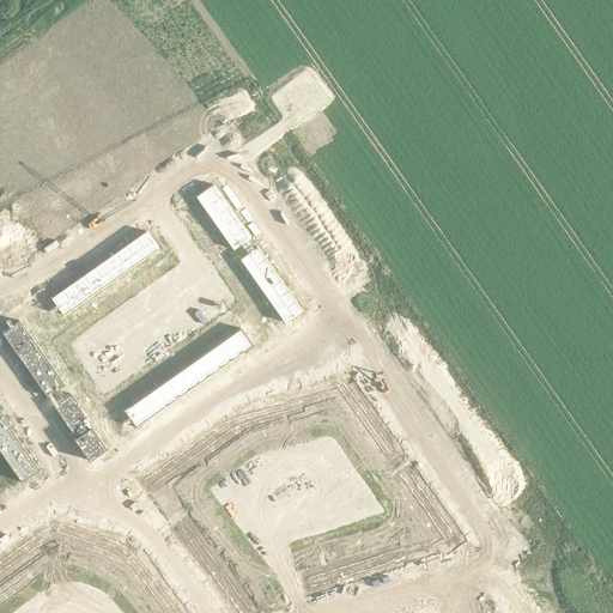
[(213,183),(195,196),(204,207),(222,194),(213,183)]
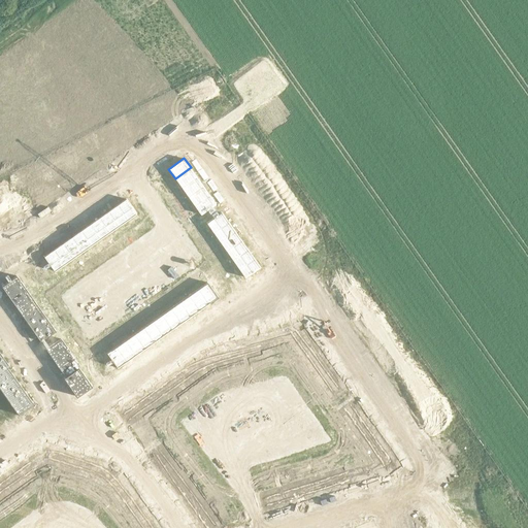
[(191,167),(175,178),(182,188),(197,176),(191,167)]
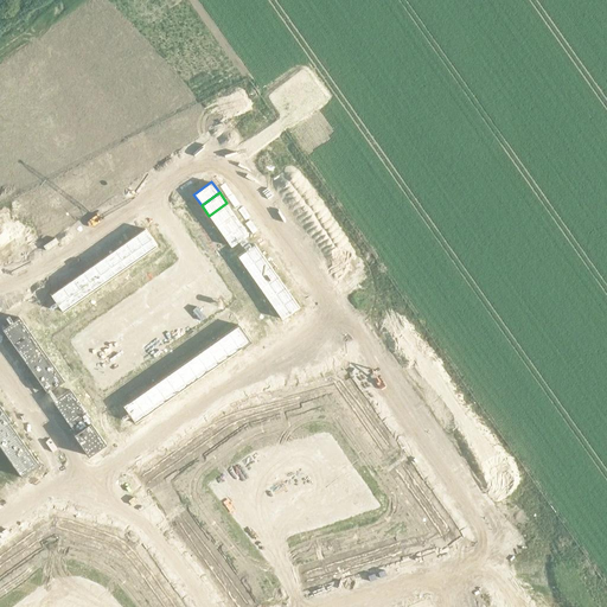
[(227,203),(209,216),(216,227),(234,213),(227,203)]
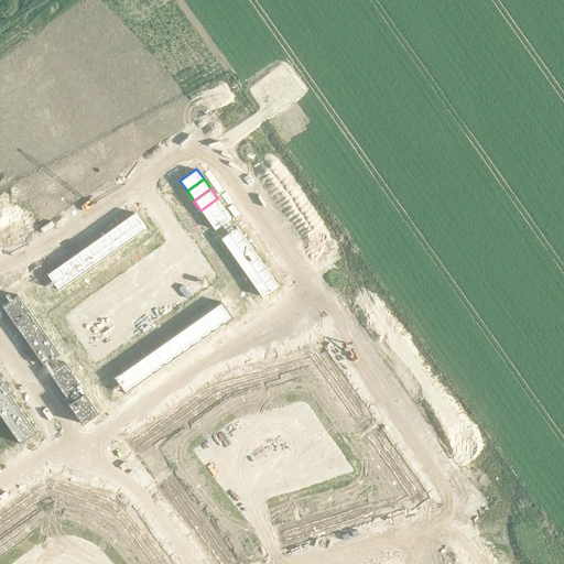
[(217,198),(201,210),(207,219),(224,208),(217,198)]
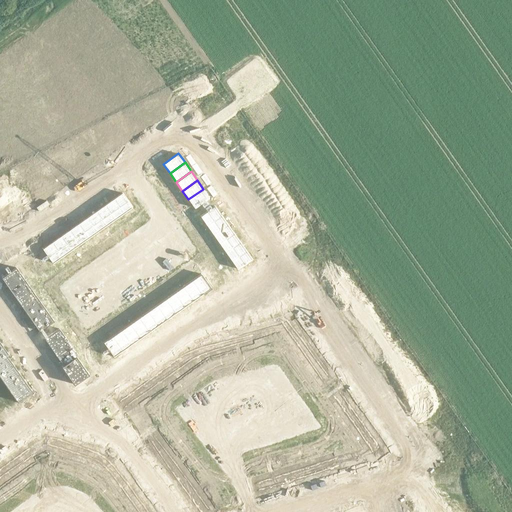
[(203,189),(188,199),(195,209),(210,198),(203,189)]
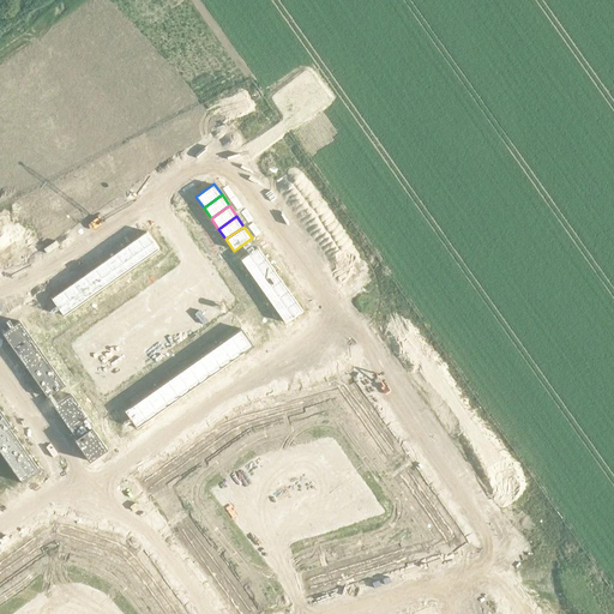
[(148,230),(136,239),(149,257),(160,248),(148,230)]
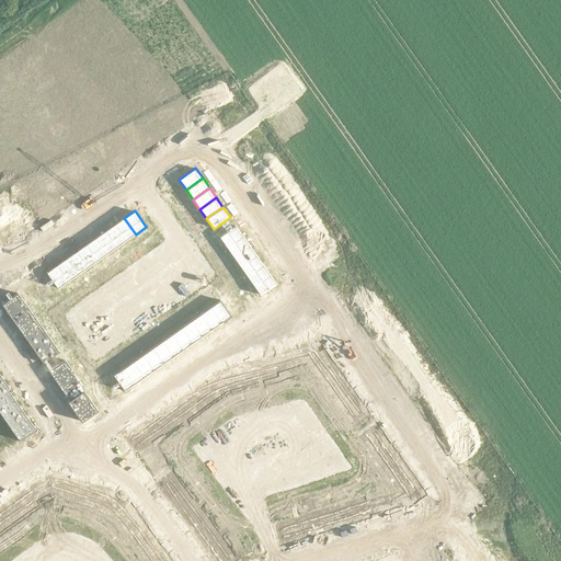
[(124,218),(114,225),(126,241),(136,235),(124,218)]
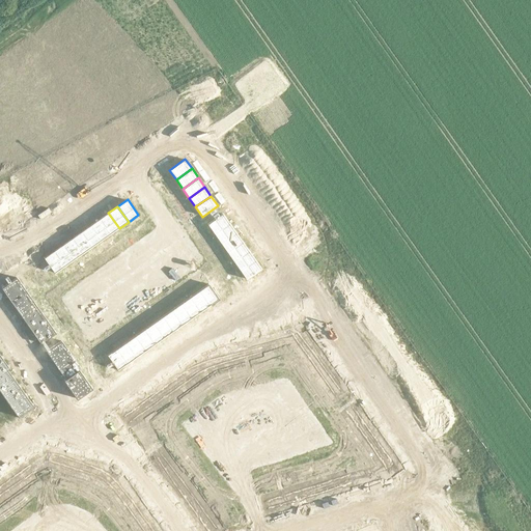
[(108,213),(100,219),(110,234),(119,228),(108,213)]
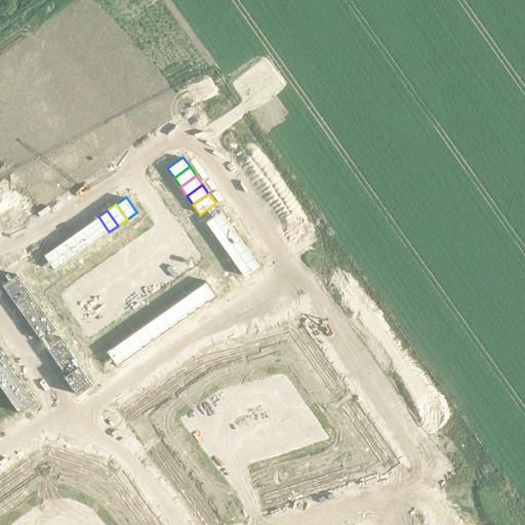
[(220,210),(205,221),(212,231),(228,220),(220,210)]
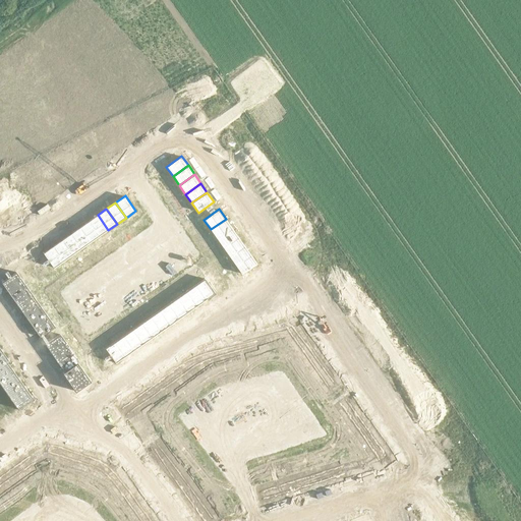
[(98,215),(89,221),(99,236),(108,230),(98,215)]
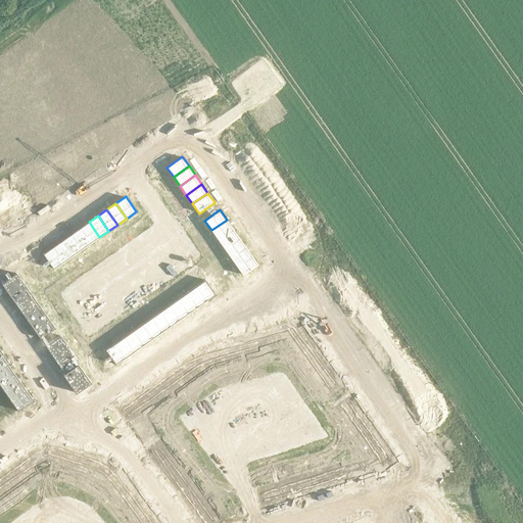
[(227,220),(211,230),(218,239),(233,229),(227,220)]
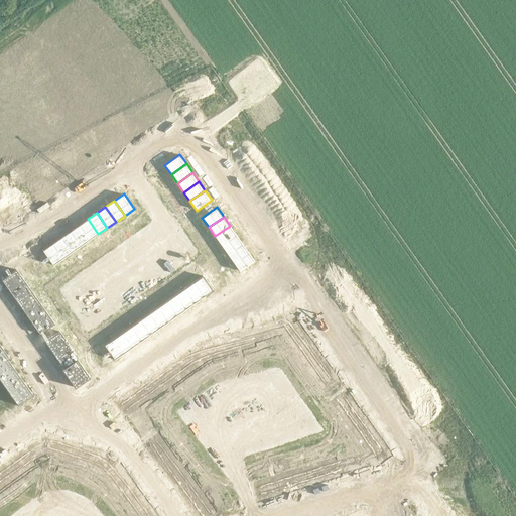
[(88,219),(79,226),(90,241),(98,234),(88,219)]
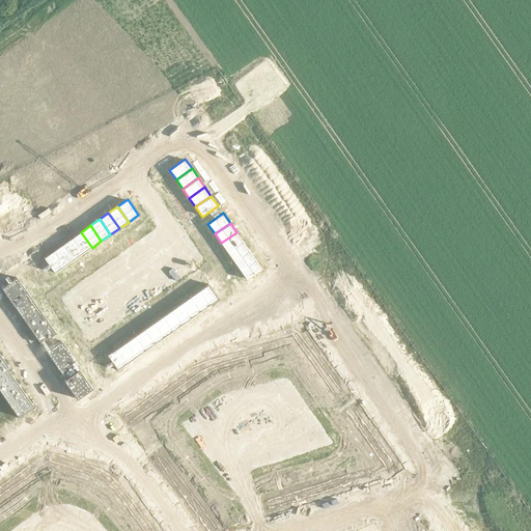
[(81,232),(72,239),(83,254),(92,248),(81,232)]
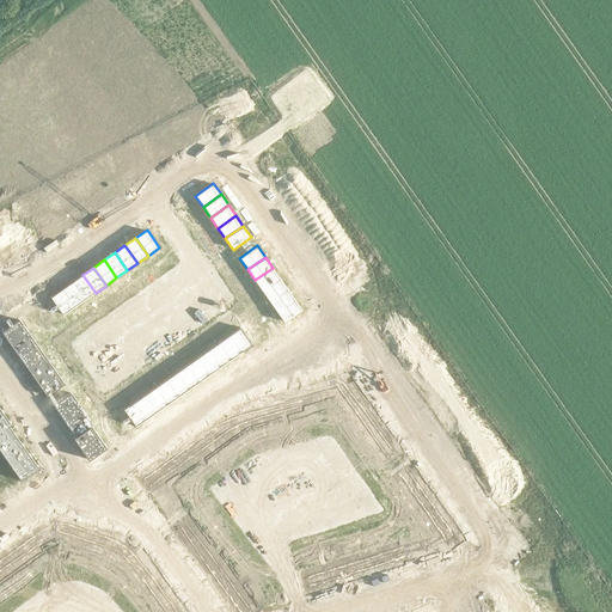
[(273,268),(255,280),(262,291),(280,277),(273,268)]
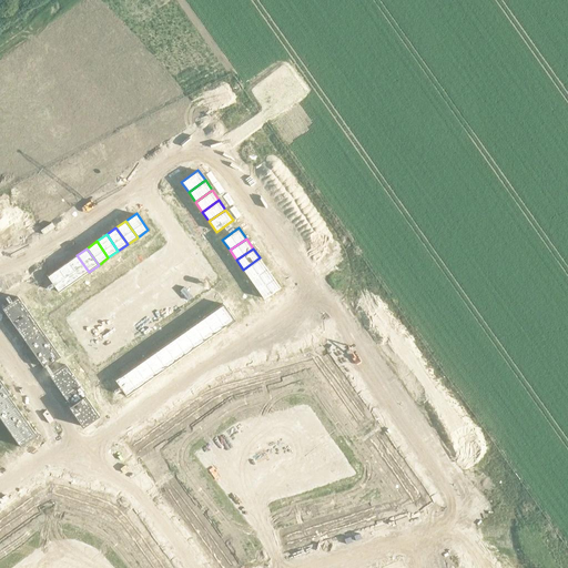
[(77,255),(67,262),(79,279),(89,272),(77,255)]
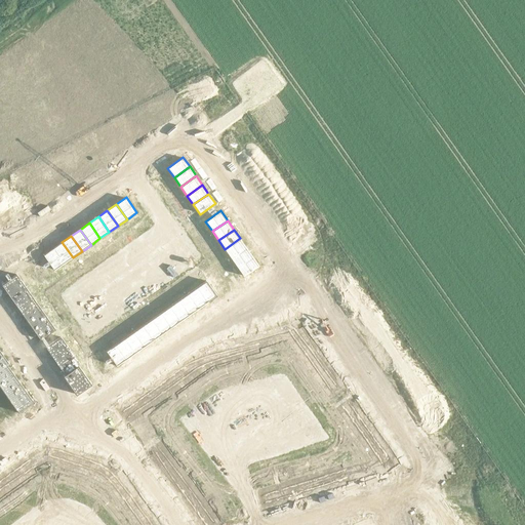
[(240,238),(225,249),(231,258),(246,247),(240,238)]
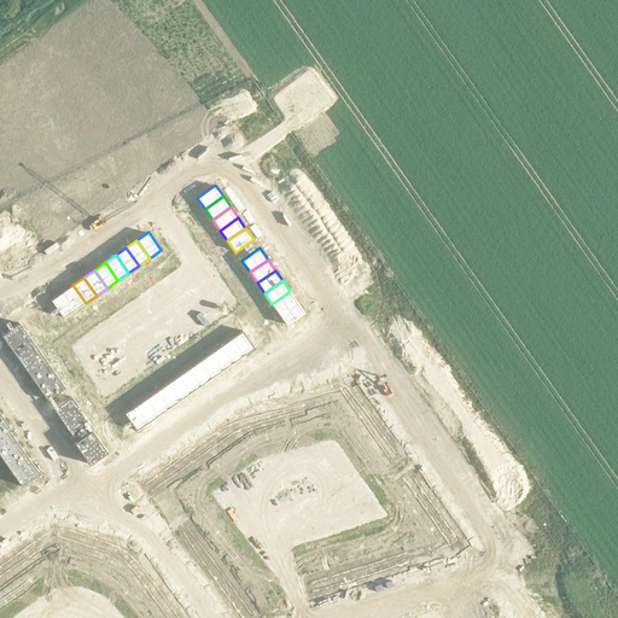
[(73,285),(62,292),(75,310),(86,303),(73,285)]
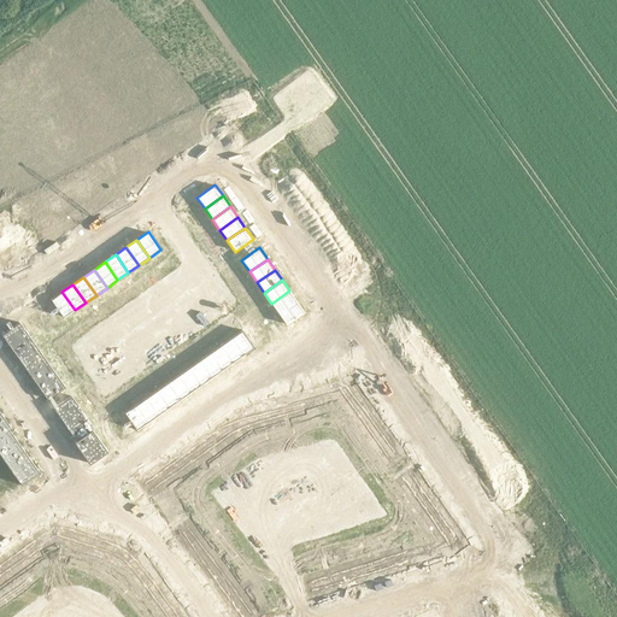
[(289,291),(271,304),(278,315),(297,301),(289,291)]
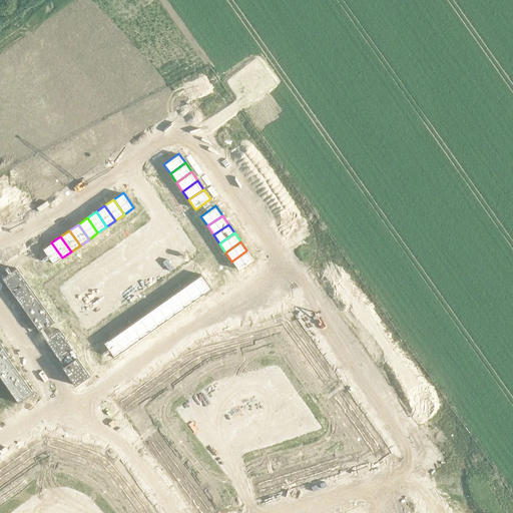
[(51,242),(42,249),(53,265),(62,258),(51,242)]
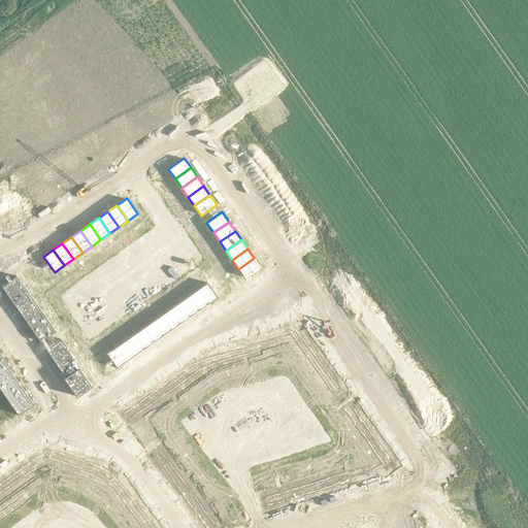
[(254,258),(238,269),(245,278),(261,267),(254,258)]
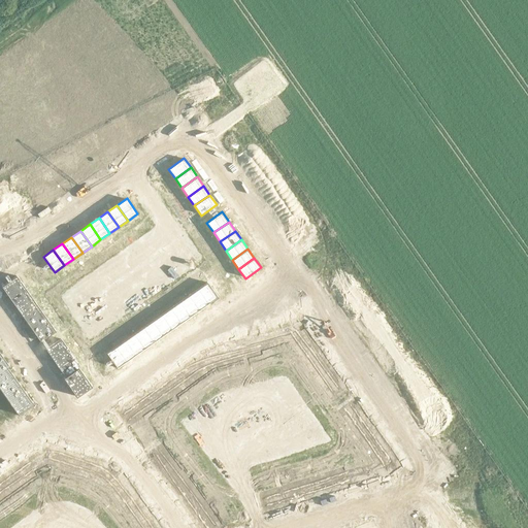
[(17,275),(1,287),(8,296),(24,285),(17,275)]
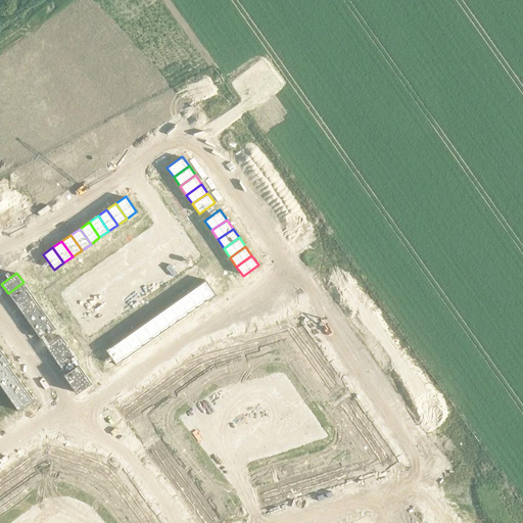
[(205,279),(196,286),(207,301),(217,294),(205,279)]
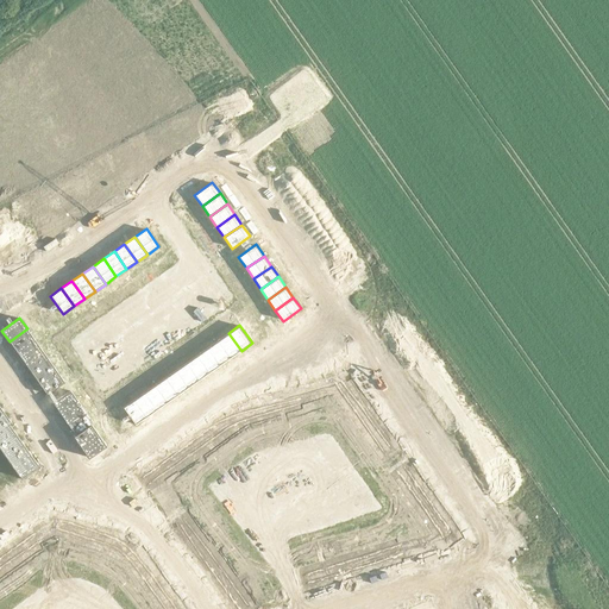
[(27,328),(10,341),(17,352),(35,339),(27,328)]
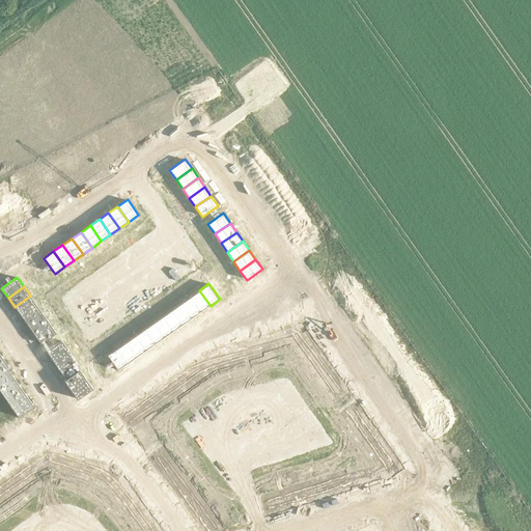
[(199,290),(190,297),(201,312),(211,306),(199,290)]
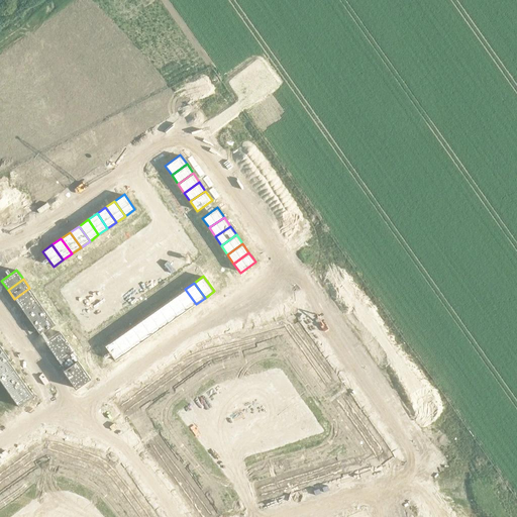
[(29,288),(14,299),(20,308),(35,297),(29,288)]
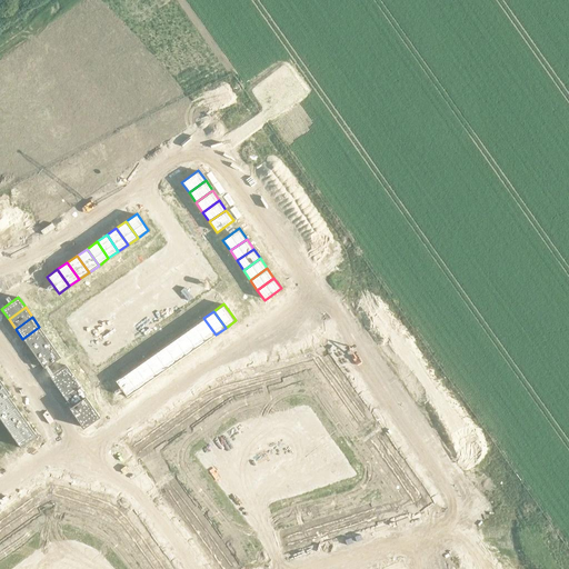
[(203,318),(193,325),(206,341),(216,335),(203,318)]
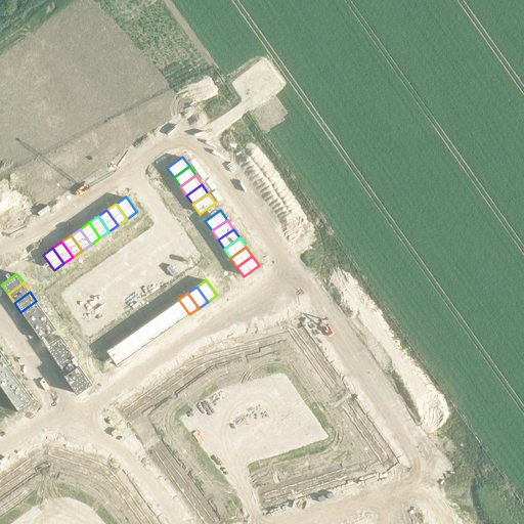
[(178,299),(169,306),(180,321),(189,314),(178,299)]
